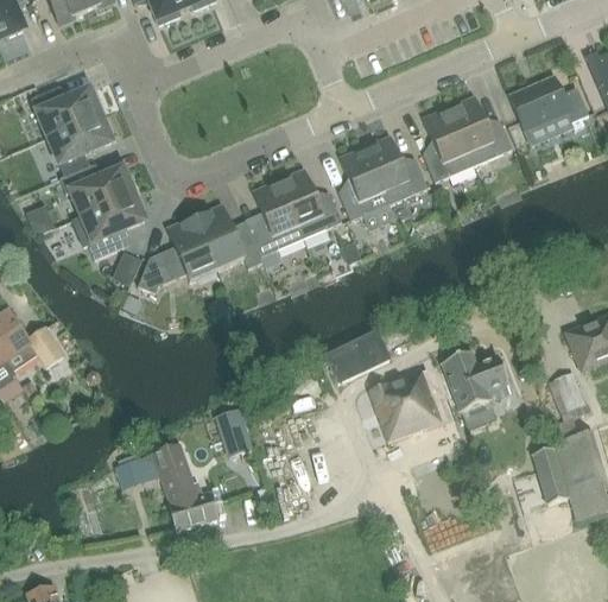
[(0,0),(0,36),(4,35),(5,37),(23,30),(12,5),(24,0),(0,0)]
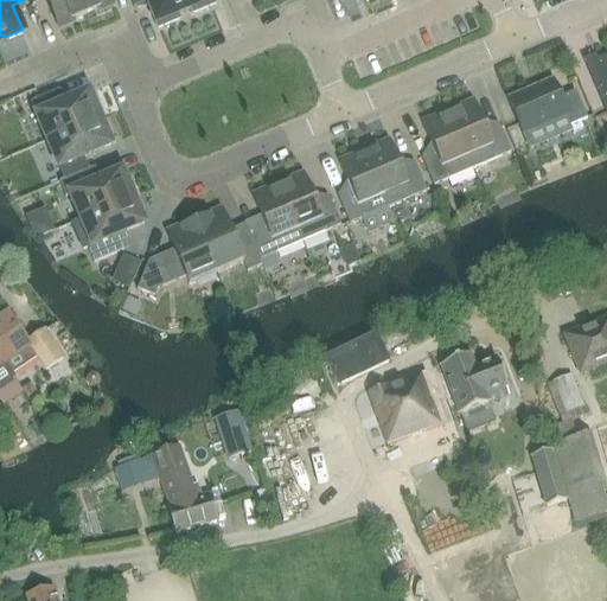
[(72,16),(84,10),(80,0),(31,0),(32,1),(34,0),(49,0),(58,24),(74,18),(72,16)]
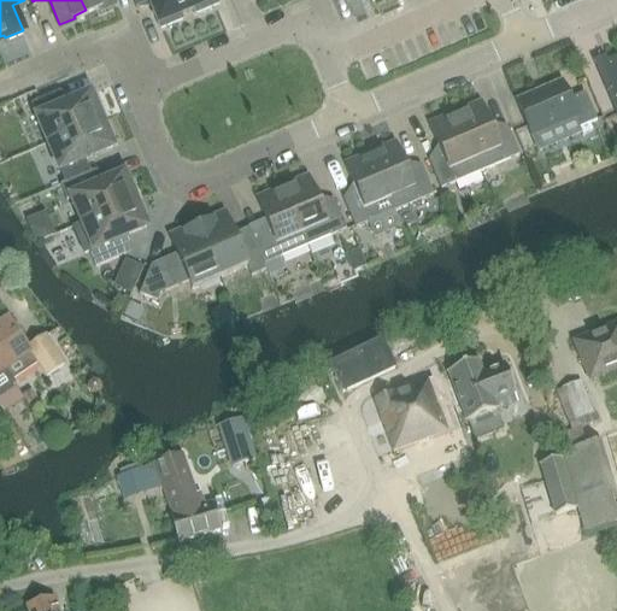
[(81,0),(86,10),(98,5),(99,7),(115,1),(113,0),(81,0)]
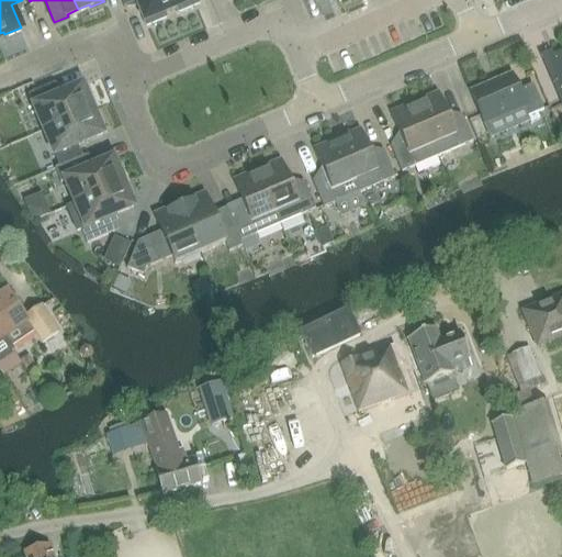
[(171,7),(168,0),(123,0),(124,3),(132,0),(137,0),(146,22),(167,13),(165,10),(171,7)]
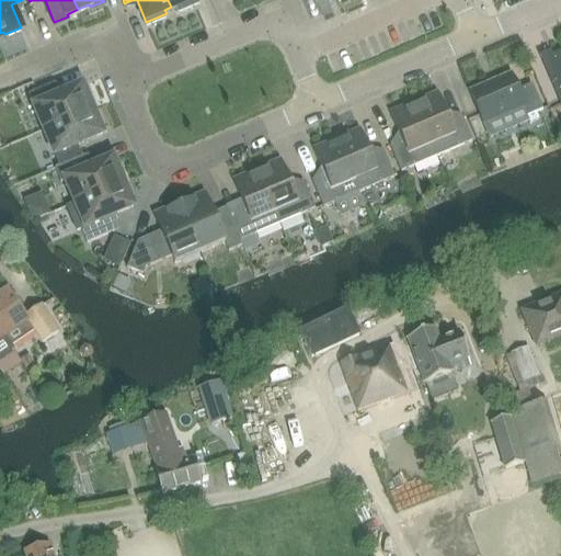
[(168,0),(171,7),(176,4),(179,9),(198,0),(168,0)]
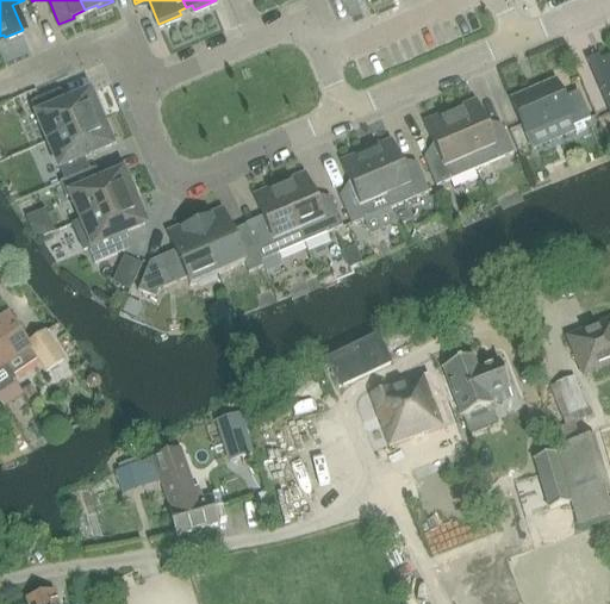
[(598,55),(587,58),(609,111),(609,51),(598,57),(598,55)]
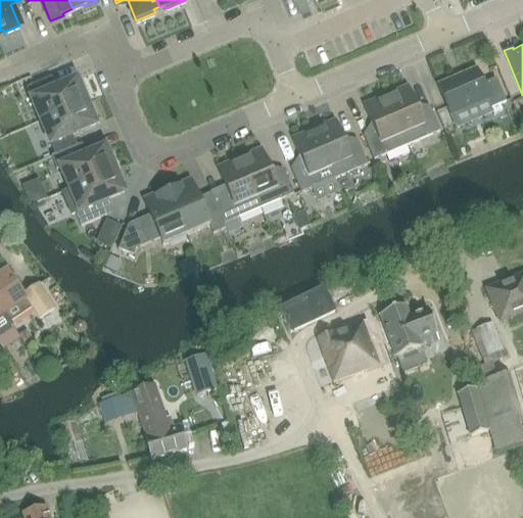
[(490,104),(506,98),(495,75),(481,81),(475,65),(437,82),(450,111),(486,96),(490,104)]
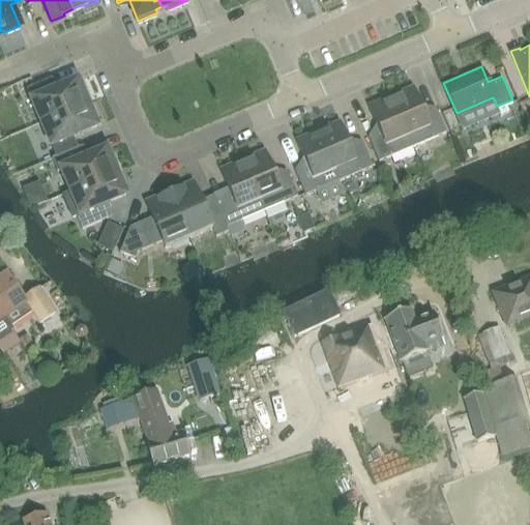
[(26,85),(40,119),(90,98),(85,85),(81,87),(77,77),(56,86),(51,75),(26,85)]
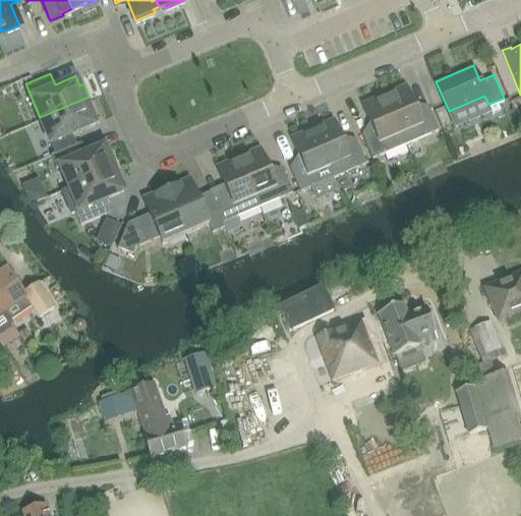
[(385,95),(405,141),(438,127),(427,103),(416,108),(405,82),(393,88),(394,91),(385,95)]
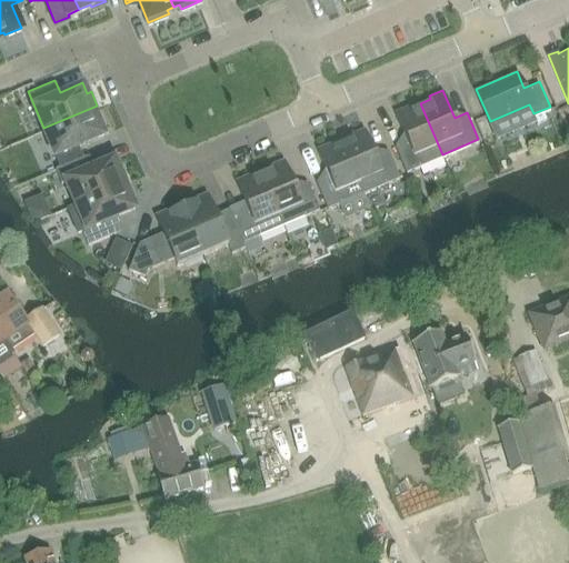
[(406,170),(442,154),(420,103),(410,107),(409,104),(395,110),(407,138),(395,143),(406,170)]
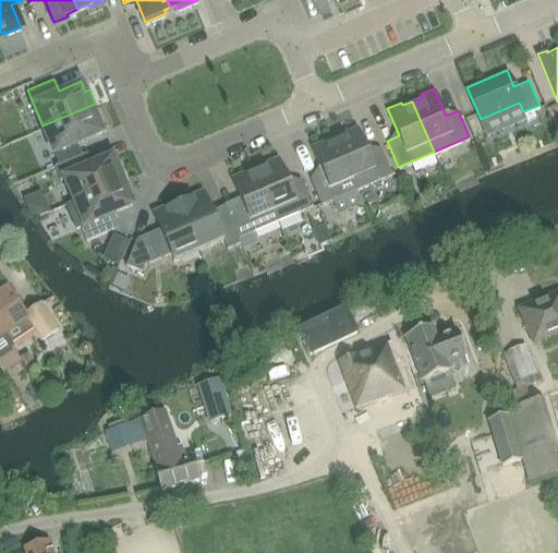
[(101,118),(95,104),(43,125),(58,161),(82,152),(76,140),(101,130),(97,119),(101,118)]
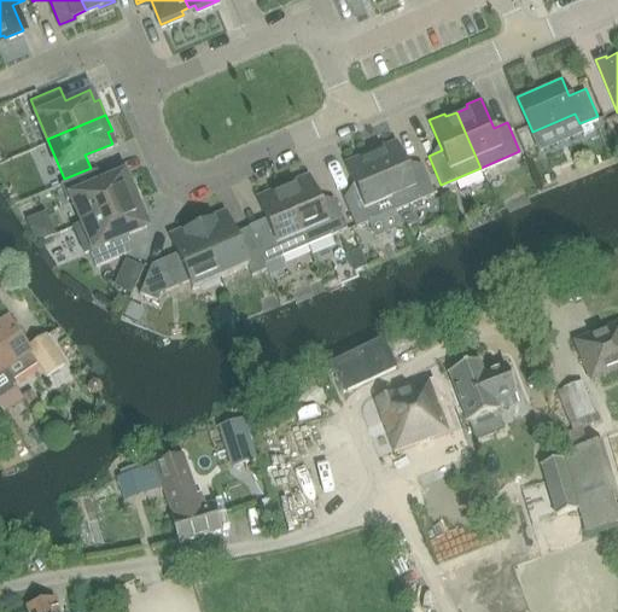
[(369,149),(395,208),(433,191),(421,162),(408,167),(396,138),(369,149)]
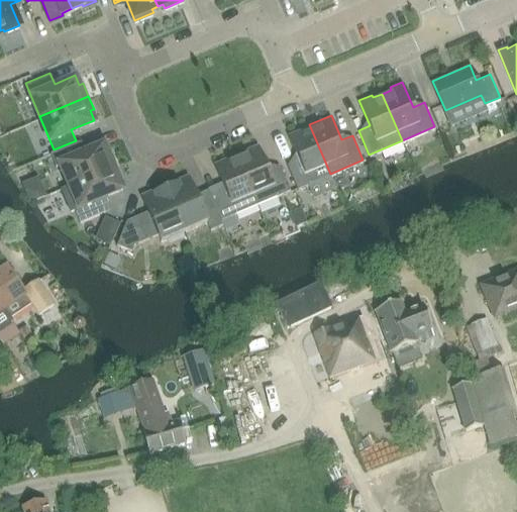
[(297,187),(330,174),(309,124),(288,133),(298,159),(287,164),(297,187)]
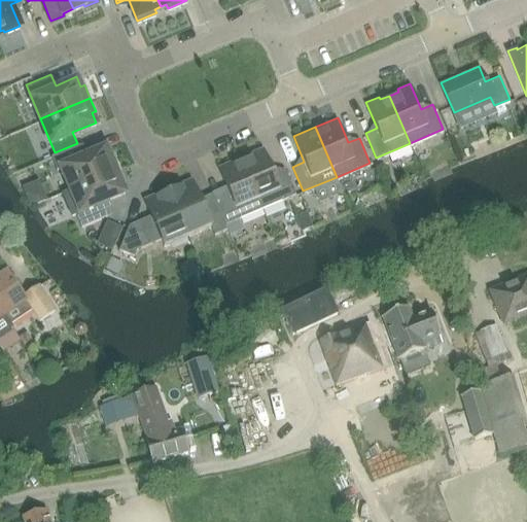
[(77,143),(55,152),(51,153),(57,167),(61,166),(70,186),(118,166),(113,152),(109,154),(105,145),(82,154),(77,143)]
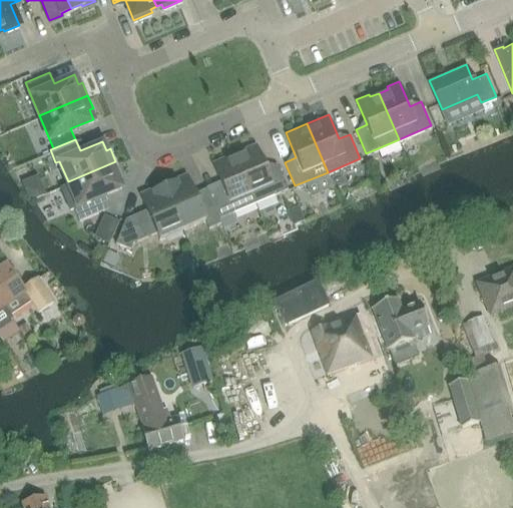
[(235,154),(255,200),(288,186),(278,162),(267,167),(255,142),(242,147),(244,150),(235,154)]
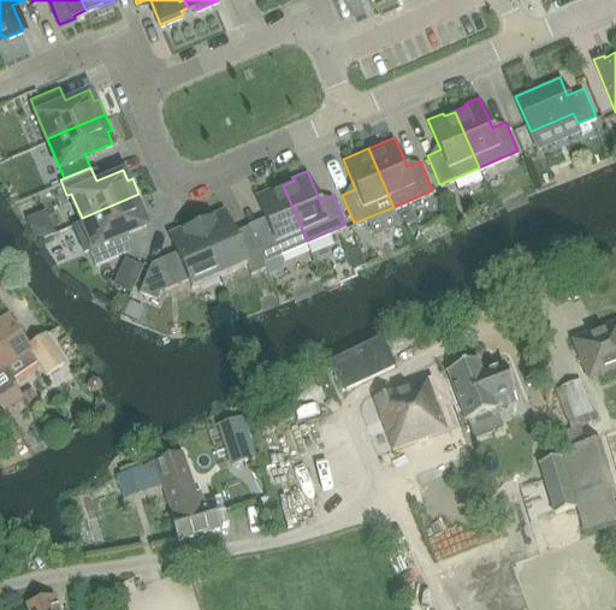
[(267,258),(307,241),(283,185),(272,190),(270,187),(255,193),(268,224),(255,229),(267,258)]
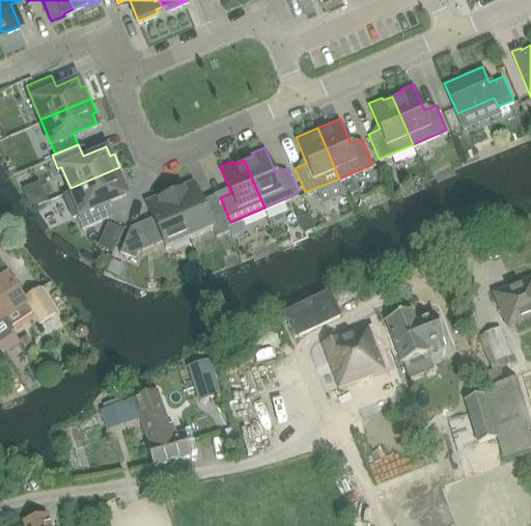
[(119,167),(71,188),(79,210),(76,212),(82,226),(108,215),(102,202),(126,192),(121,183),(126,181),(119,167)]
